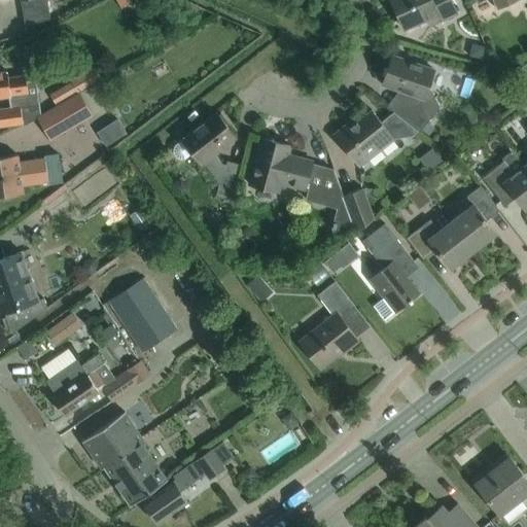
[(20,0),(25,27),(49,18),(46,0),(20,0)]
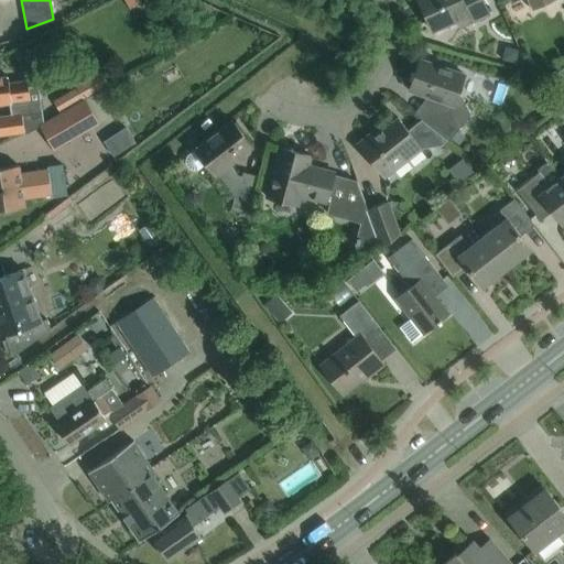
[(461,26),(488,14),(481,0),(418,0),(432,31),(457,19),(461,26)]
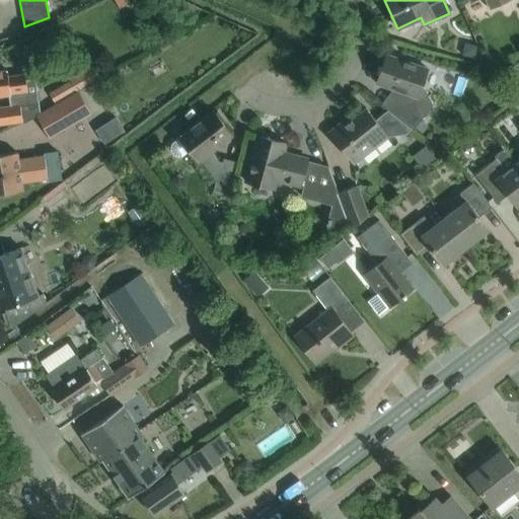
[(8,6),(0,5),(0,38),(9,39),(8,6)]
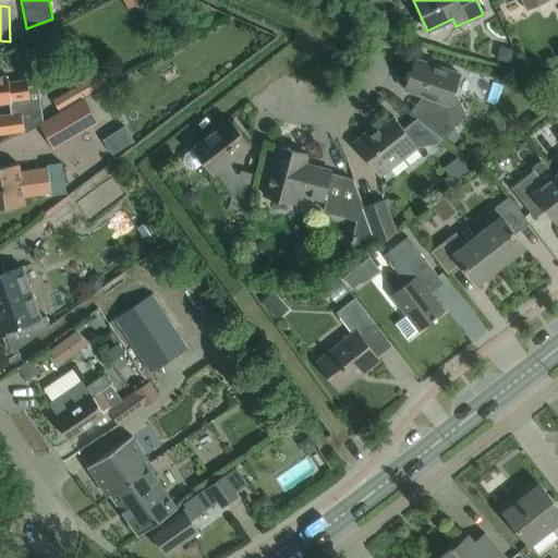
[(498,46),(495,60),(510,63),(513,49),(498,46)]
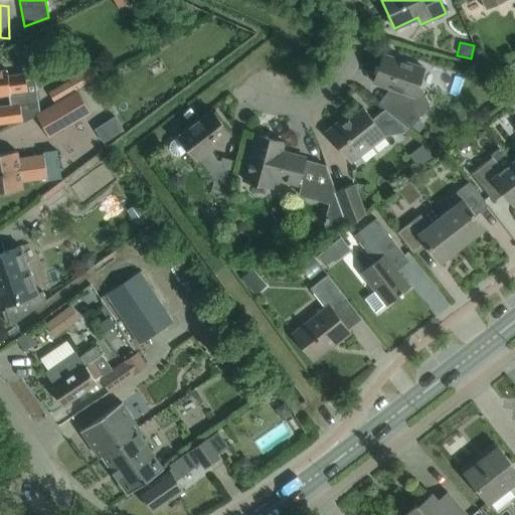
[(386,46),(373,82),(396,91),(395,94),(384,109),(384,110),(408,128),(410,130),(430,104),(418,83),(424,67),(384,54),(387,46),(386,46)]
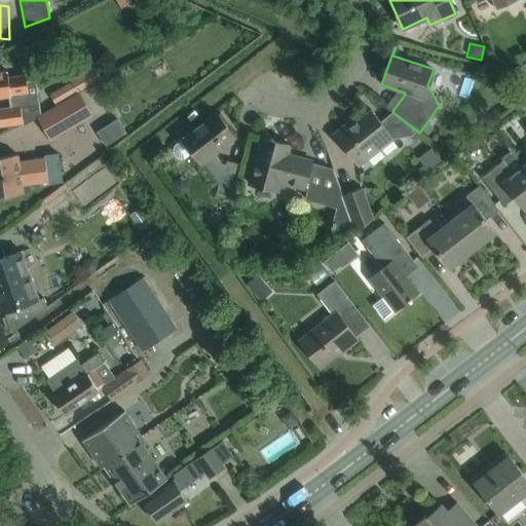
[(72,81),(50,94),(55,103),(102,76),(96,66),(71,80),(72,81)]
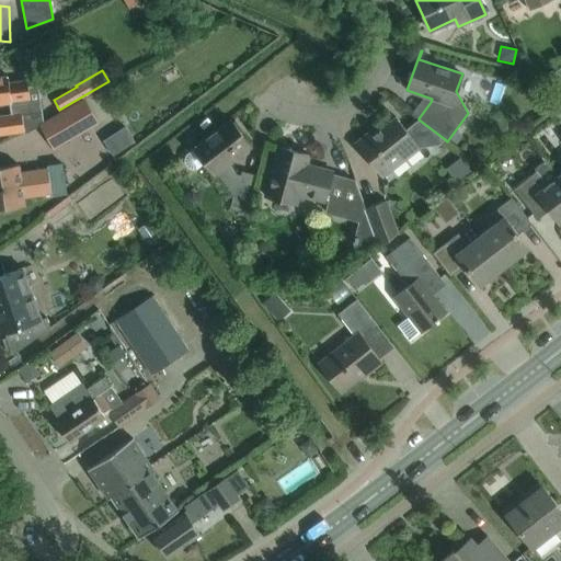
[(0,134),(24,130),(22,114),(42,112),(38,84),(27,87),(26,80),(8,82),(7,76),(0,76),(0,103),(10,102),(12,114),(0,115),(0,134)]
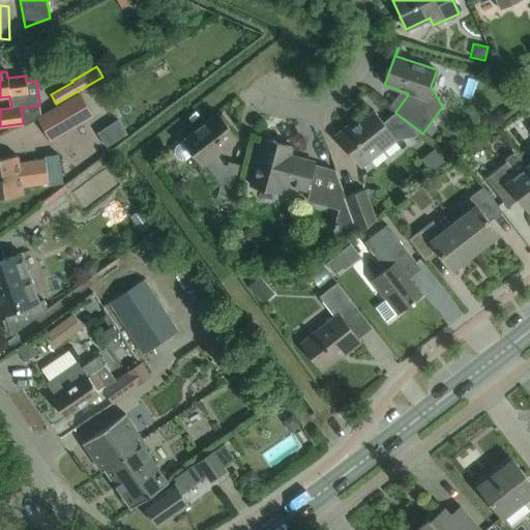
[(38,116),(52,139),(93,116),(89,107),(111,95),(102,81),(38,116)]
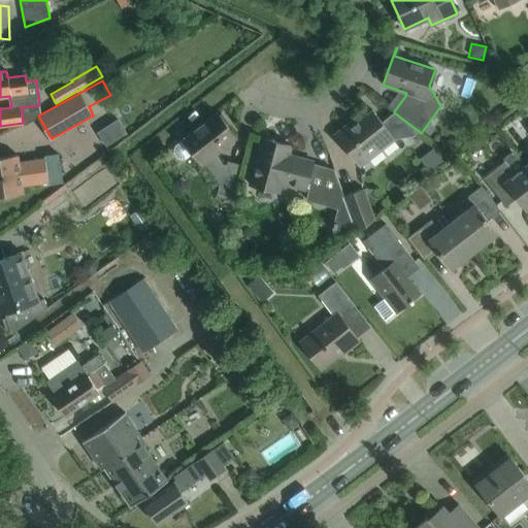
[(345,125),(334,134),(359,167),(395,139),(411,136),(419,131),(394,112),(382,122),(372,109),(348,128),(345,125)]
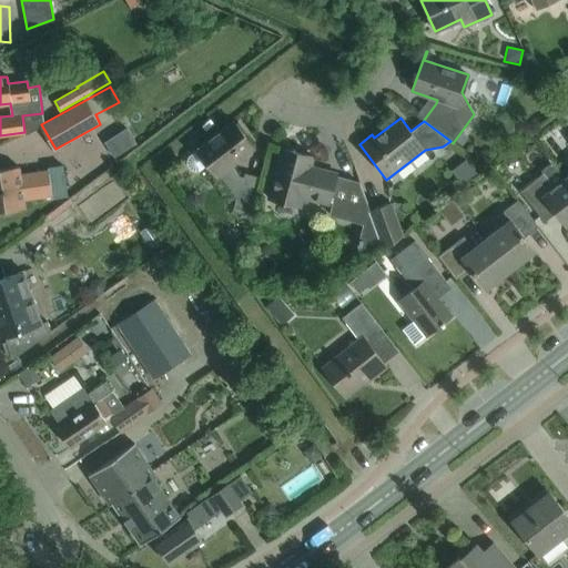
[(186,160),(186,163),(192,170),(195,171),(200,171),(208,164),(216,176),(219,175),(236,198),(233,206),(251,211),(260,178),(244,173),(244,178),(239,176),(231,165),(254,148),(244,135),(247,133),(237,121),(235,123),(233,121),(232,122),(196,150),(188,155),(186,160)]
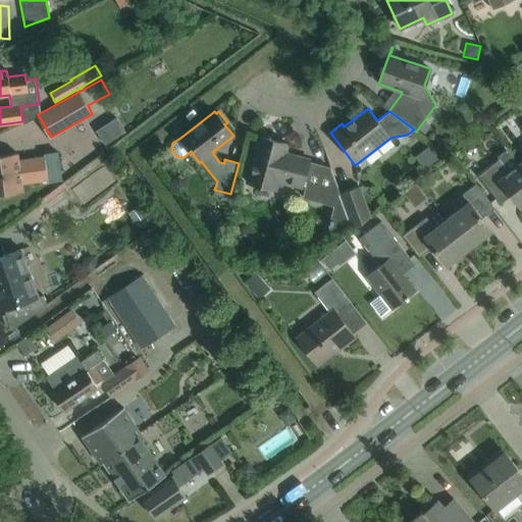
[(258,137),(246,181),(275,190),(278,180),(302,187),(302,185),(306,186),(303,197),(334,205),(329,225),(331,231),(351,224),(341,195),(336,196),(338,191),(330,168),(308,162),(309,159),(293,155),(293,156),(285,154),(288,145),(258,137)]
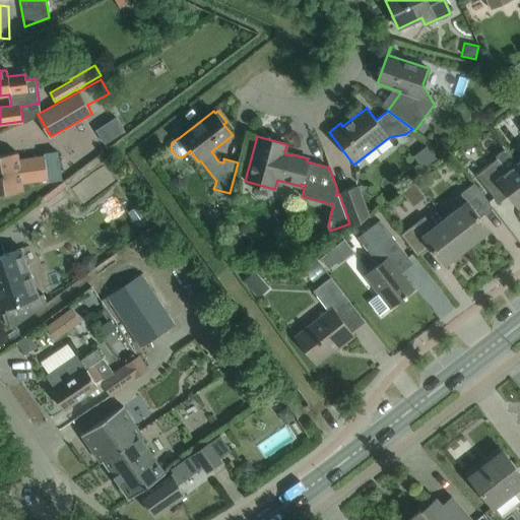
[(497,158),(475,175),(498,203),(499,202),(496,198),(505,191),(518,207),(519,205),(519,167),(517,164),(506,148),(496,156),(497,158)]
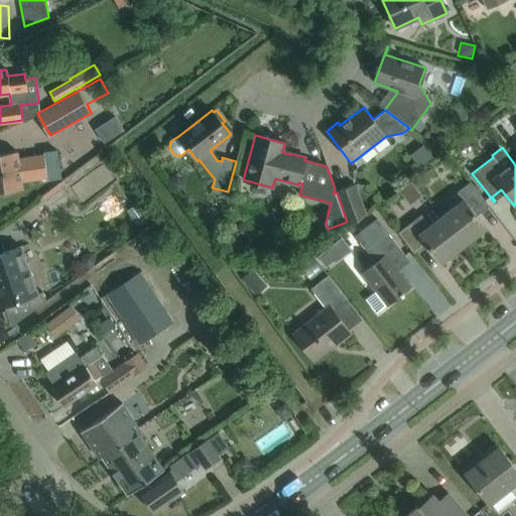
[(112,150),(94,159),(100,170),(117,162),(112,150)]
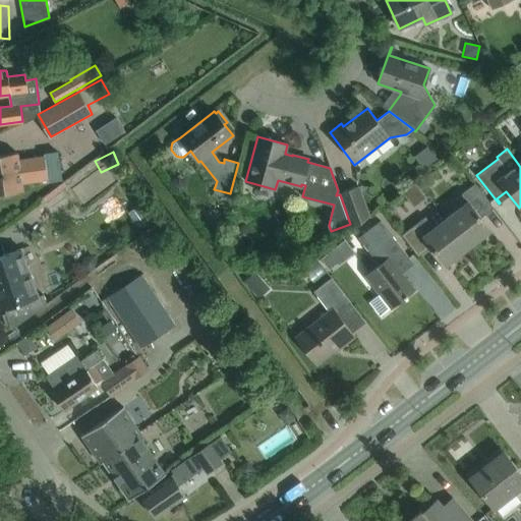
[(0,193),(22,190),(21,183),(47,179),(45,167),(40,168),(38,157),(17,160),(16,153),(0,155),(0,193)]
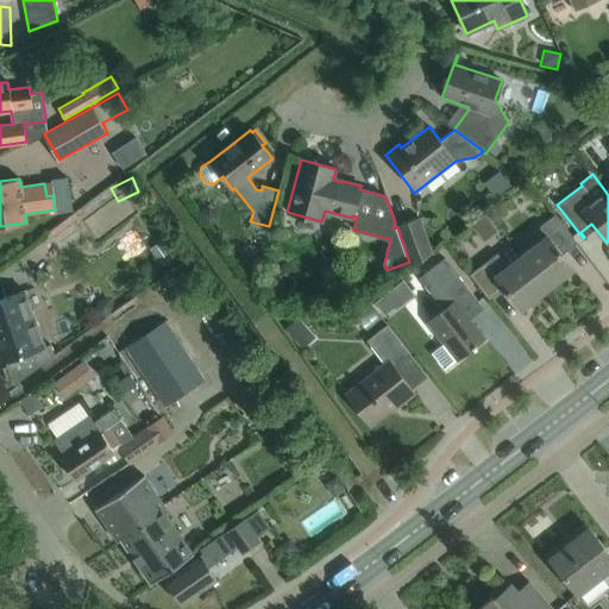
[(537,244),(521,256),(547,289),(573,269),(562,255),(577,243),(554,214),(528,234),(537,244)]
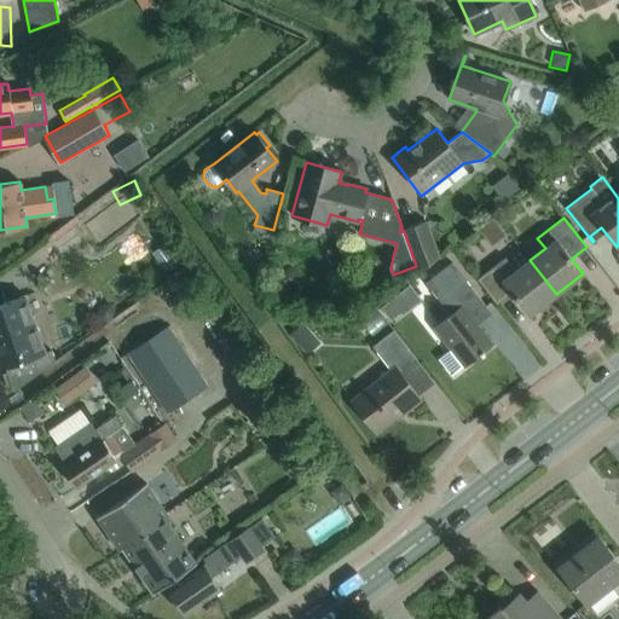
[(426,221),(403,230),(404,231),(416,266),(418,272),(439,256),(426,221)]
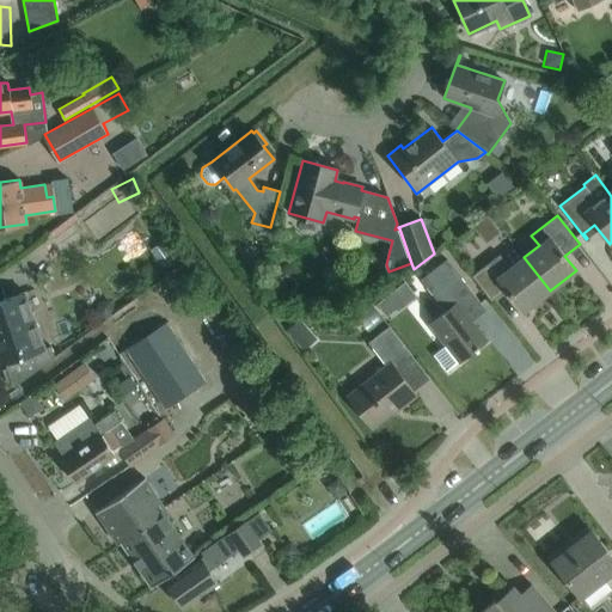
[(163,242),(151,250),(163,267),(175,257),(163,242)]
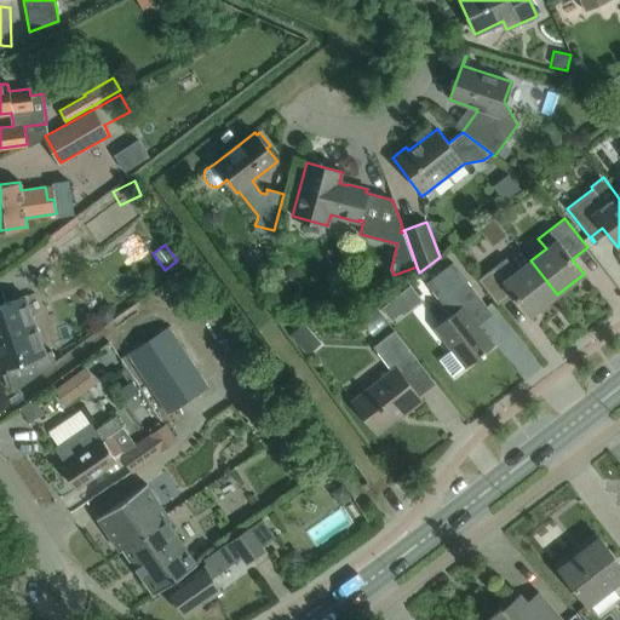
[(530,315),(557,294),(530,260),(516,271),(506,258),(478,280),(497,304),(512,292),(530,315)]
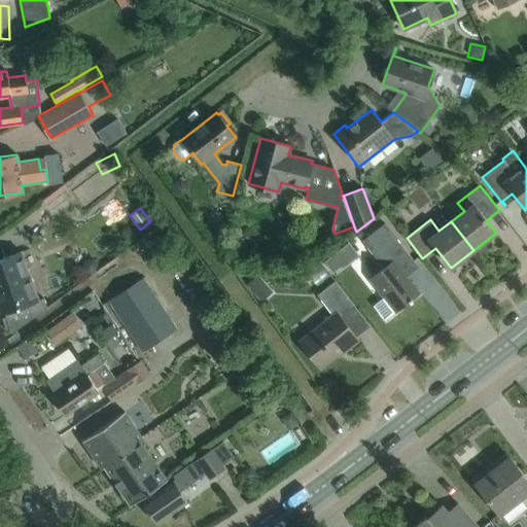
[(385,223),(362,242),(377,260),(383,269),(370,279),(384,297),(374,306),(384,319),(409,301),(410,303),(413,301),(412,299),(419,293),(406,277),(401,272),(415,262),(399,243),(385,223)]
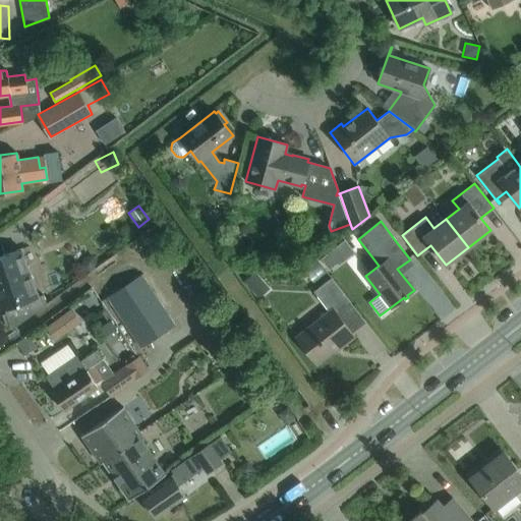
[(11,329),(47,303),(43,294),(38,296),(21,248),(0,255),(0,310),(4,309),(6,313),(2,314),(6,327),(10,325),(11,329)]
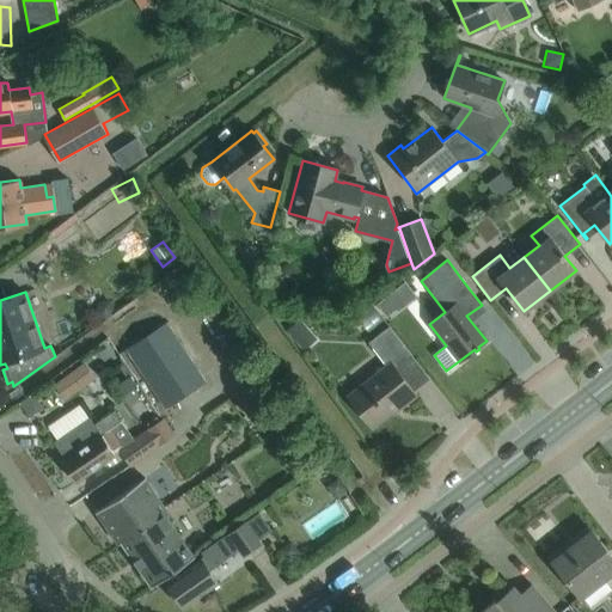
[(386,298),(377,305),(386,317),(396,310),(386,298)]
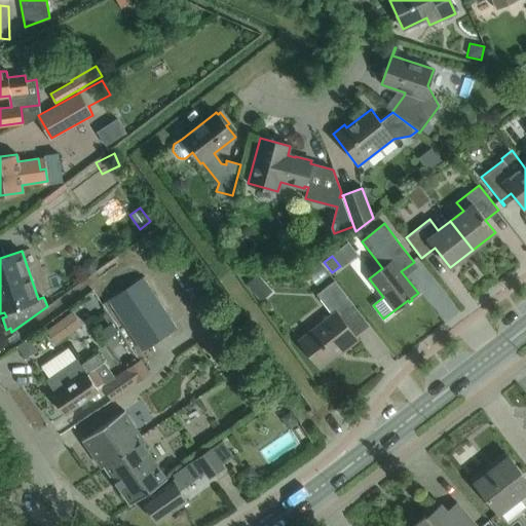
[(142,276),(108,300),(143,351),(177,328),(142,276)]
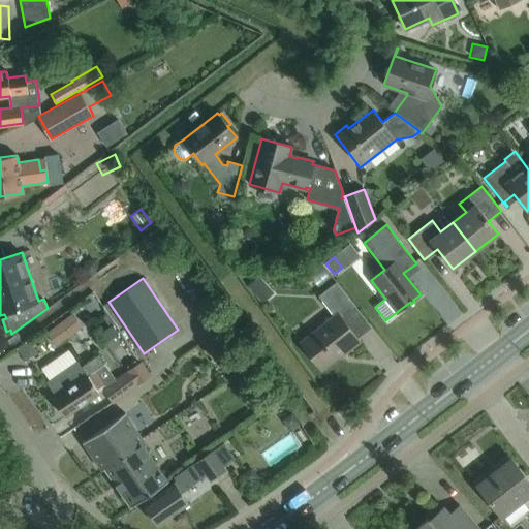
[(334,316),(300,343),(321,370),(345,350),(346,352),(361,341),(342,318),(356,308),(336,282),(318,297),(334,316)]
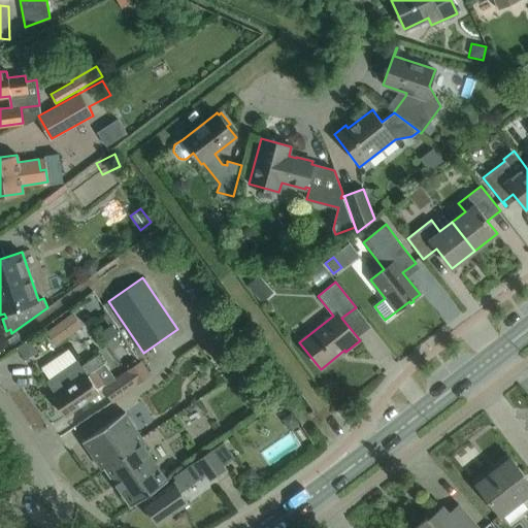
[(72,311),(46,331),(57,344),(83,325),(72,311)]
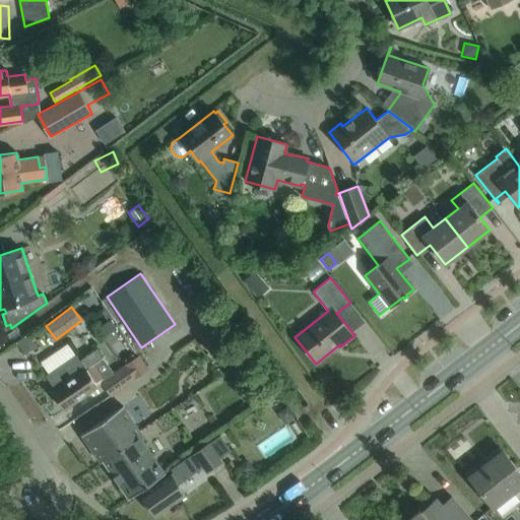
[(111,319),(100,327),(106,336),(117,329),(111,319)]
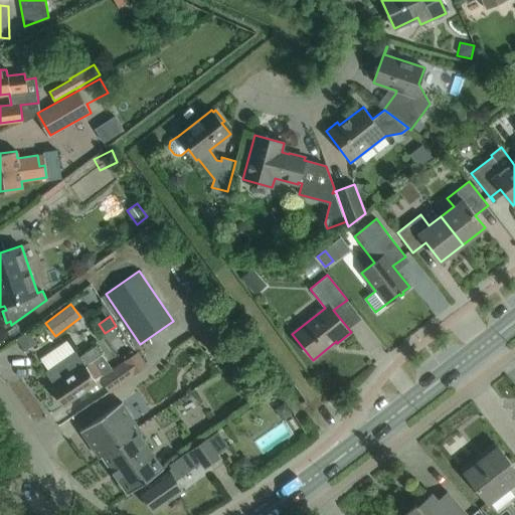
[(27,331),(16,338),(24,349),(34,342),(27,331)]
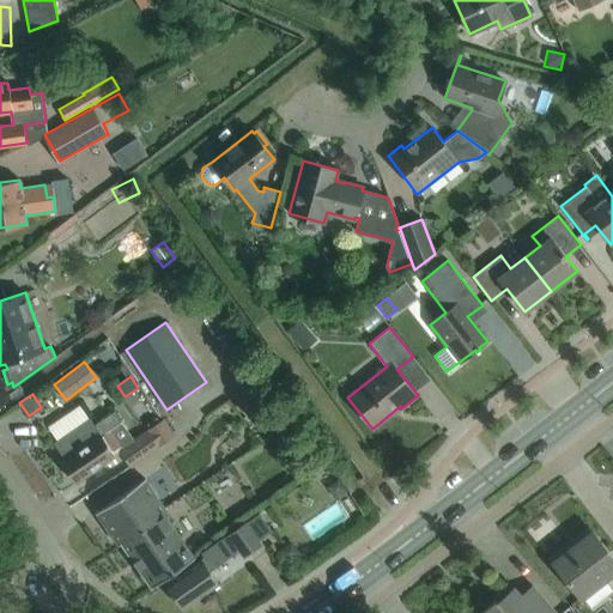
[(76,481),(120,453),(128,466),(174,437),(164,424),(135,444),(114,413),(97,424),(92,417),(54,442),(66,460),(61,462),(76,481)]
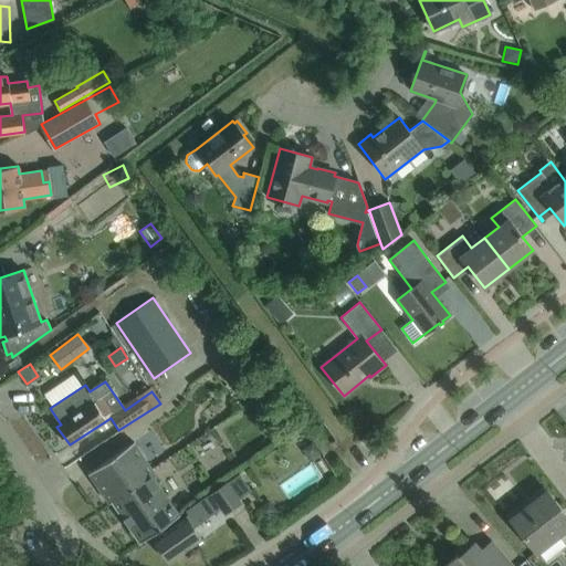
[(140,480),(139,478),(152,469),(133,441),(87,472),(109,503),(112,501),(140,480)]
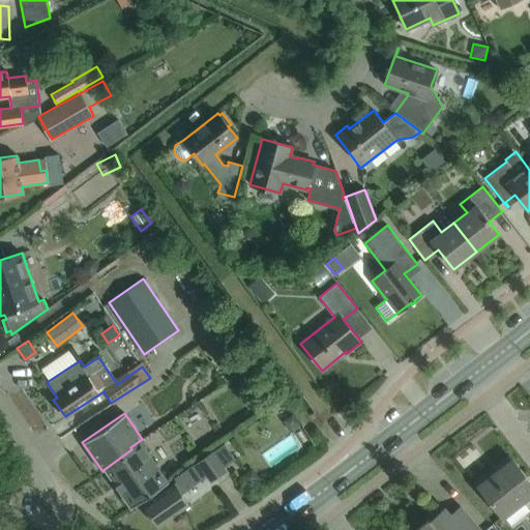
[(147,445),(142,439),(130,447),(131,449),(105,469),(130,507),(168,482),(144,447),(147,445)]
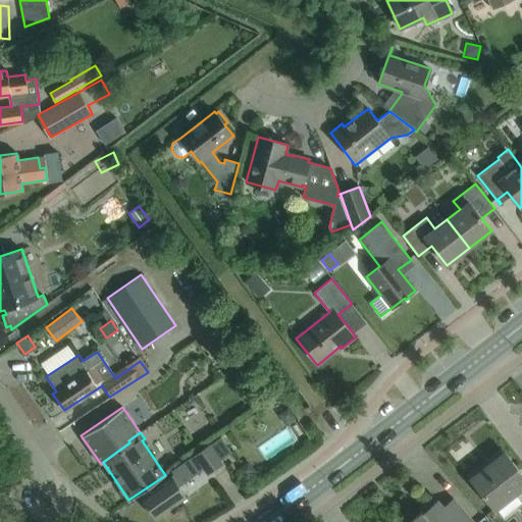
[(221,463),(219,460),(232,451),(221,436),(196,454),(171,471),(173,474),(141,497),(156,519),(186,498),(178,486),(204,468),(208,473),(221,463)]
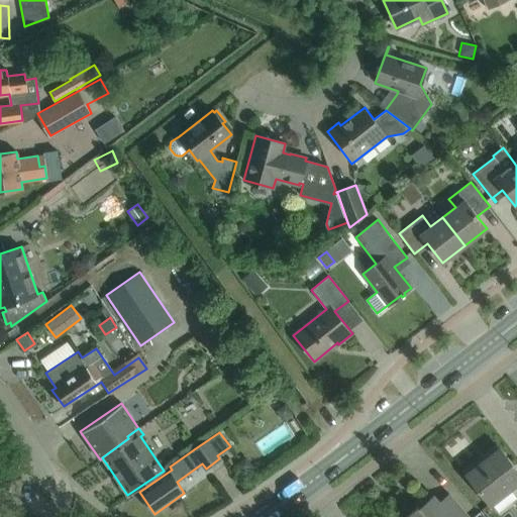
[(464,473),(490,504),(516,482),(516,470),(498,446),(464,473)]
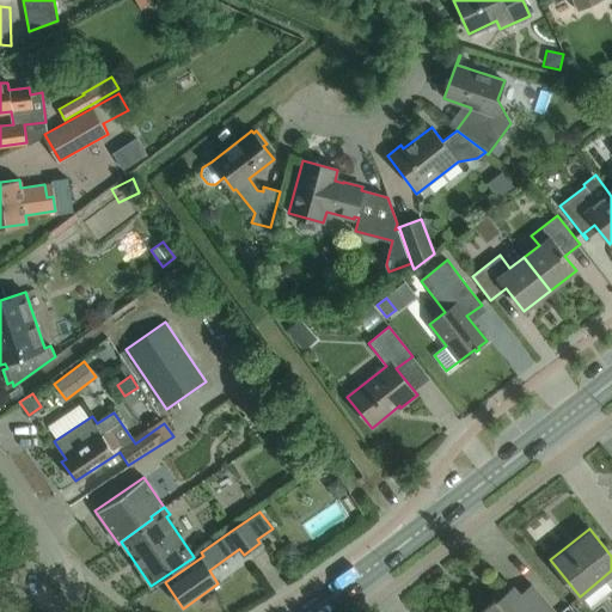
[(555,611),(531,585),(520,594),(513,587),(495,603),(494,600),(479,611),(555,611)]
